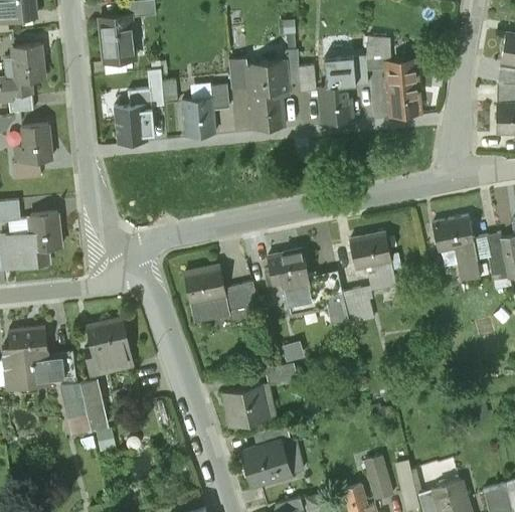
[(35,0),(0,0),(0,18),(8,18),(37,15),(35,0)]
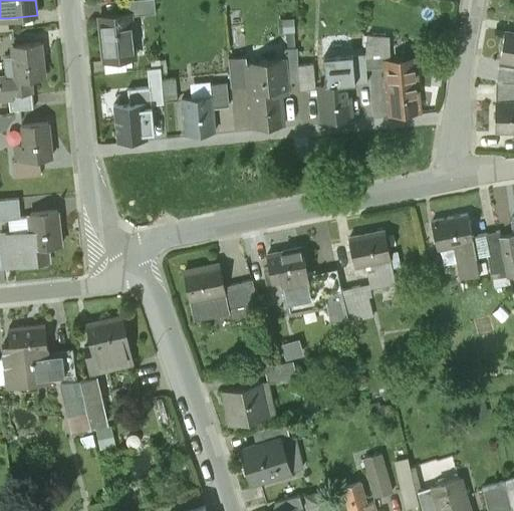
[(154,0),(146,0),(122,2),(124,16),(132,16),(132,17),(156,15),(154,0)]
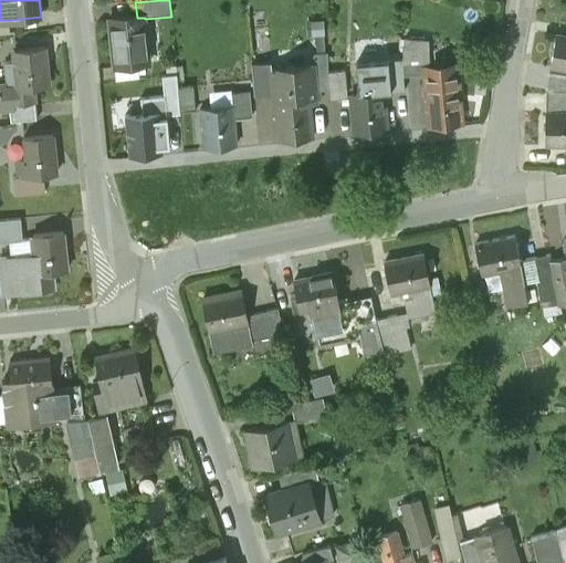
[(137,18),(108,21),(113,69),(149,65),(145,19),(145,18),(137,18)]
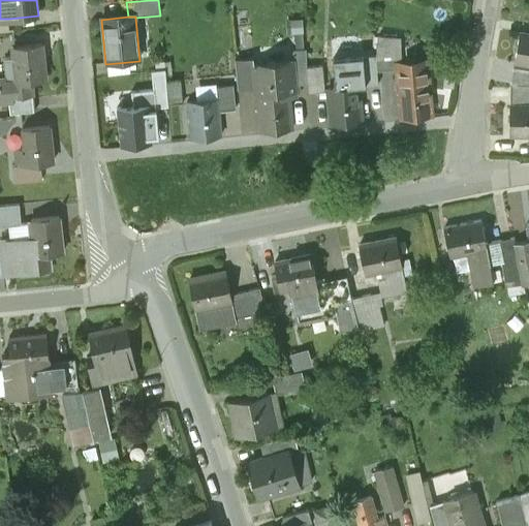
[(8,19),(0,19),(0,32),(10,31),(8,19)]
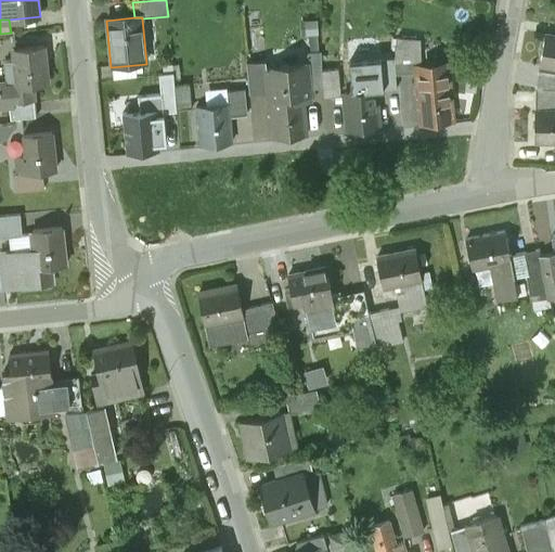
[(554,37),(544,35),(539,67),(554,69),(554,37)]
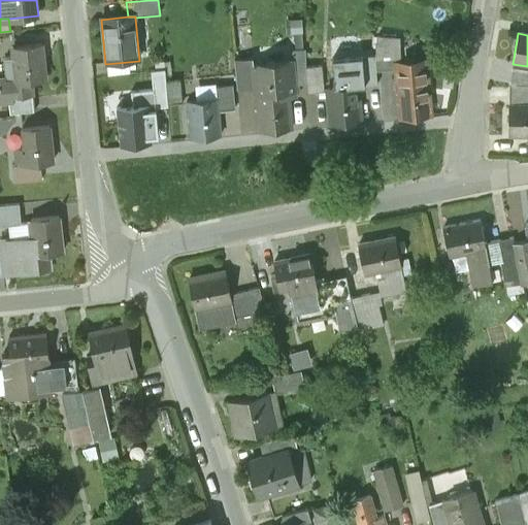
[(41,45),(15,47),(18,67),(7,68),(8,76),(0,76),(0,102),(10,102),(34,100),(32,81),(44,79),(41,45)]
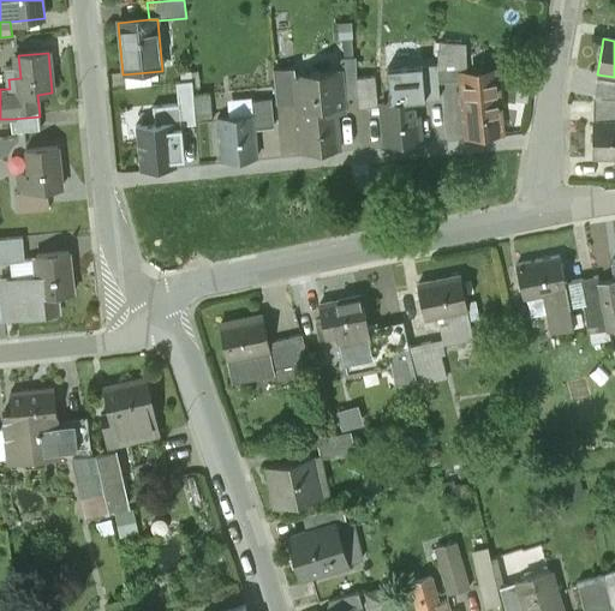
[(356,60),(341,61),(342,72),(344,72),(346,101),(357,100),(356,79),(356,60)]
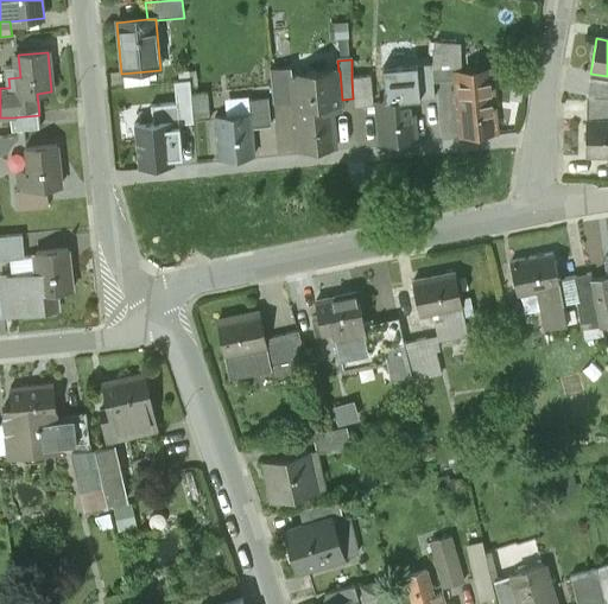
[(291,69),(270,71),(272,105),(293,102),(291,75),(291,69)]
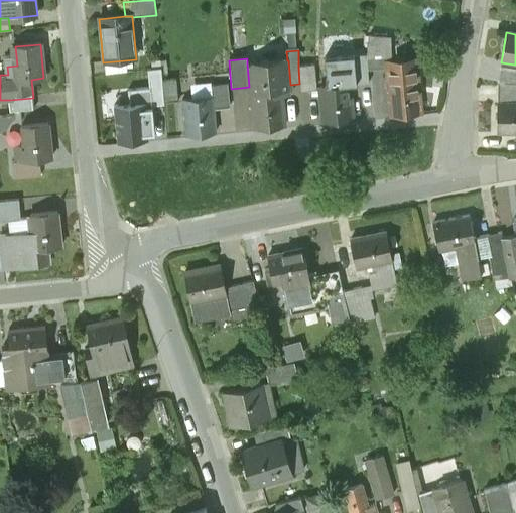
[(287,60),(247,63),(249,87),(250,95),(251,94),(254,131),(284,128),(281,97),(291,96),(290,85),(288,60),(287,60)]
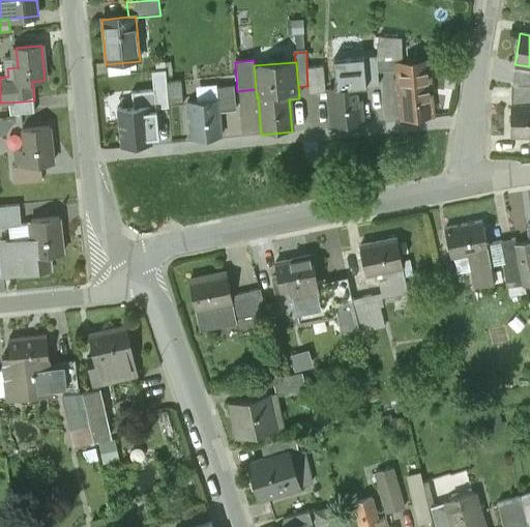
[(400,65),(385,66),(386,75),(401,74),(400,65)]
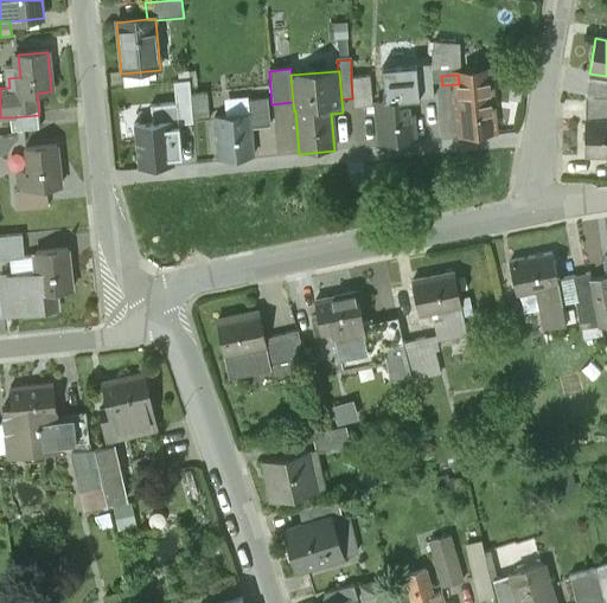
[(369,77),(352,79),(355,108),(371,107),(369,77)]
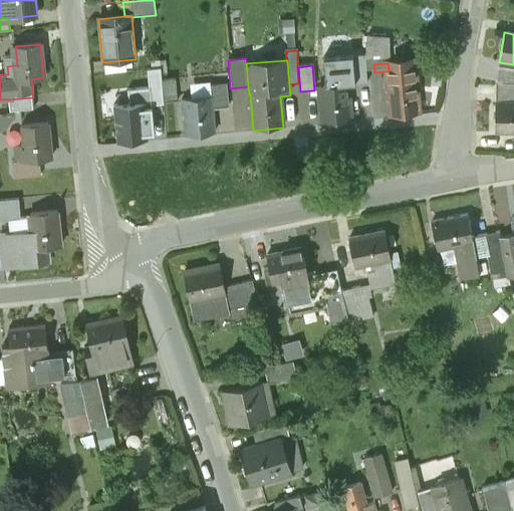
[(513,71),(498,69),(495,83),(513,83),(513,71)]
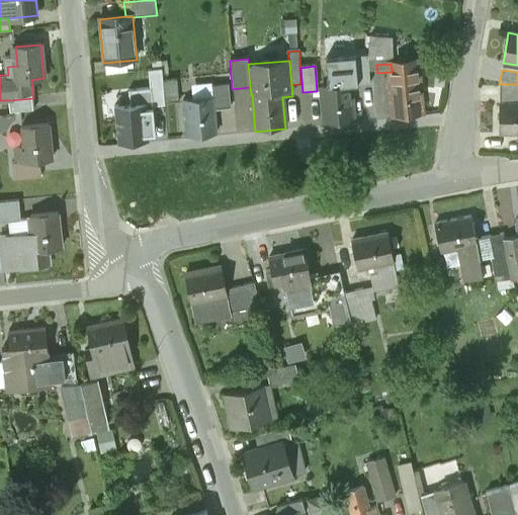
[(336,71),(319,72),(324,124),(354,121),(352,98),(351,87),(338,88),(336,71)]
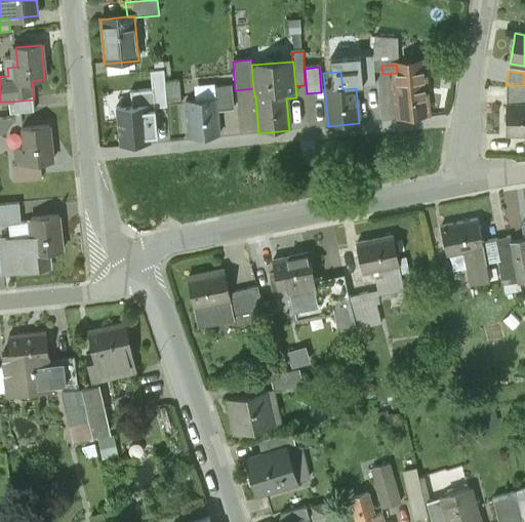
[(437,92),(435,80),(425,81),(426,93),(437,92)]
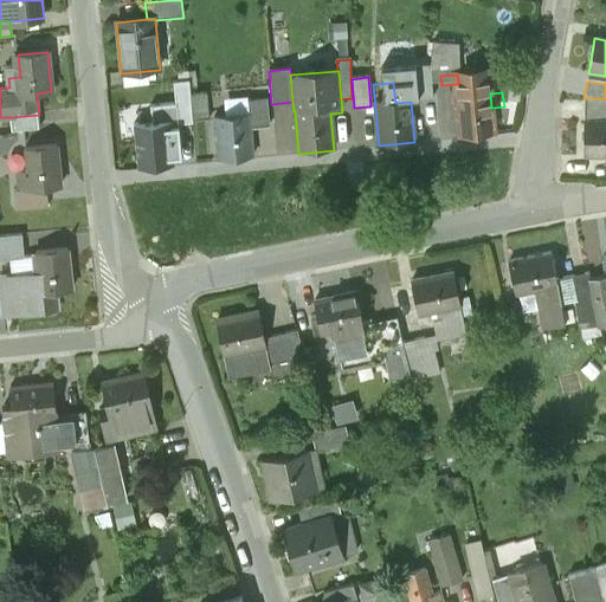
[(490,94),(456,97),(461,138),(494,135),(491,108),(490,94)]
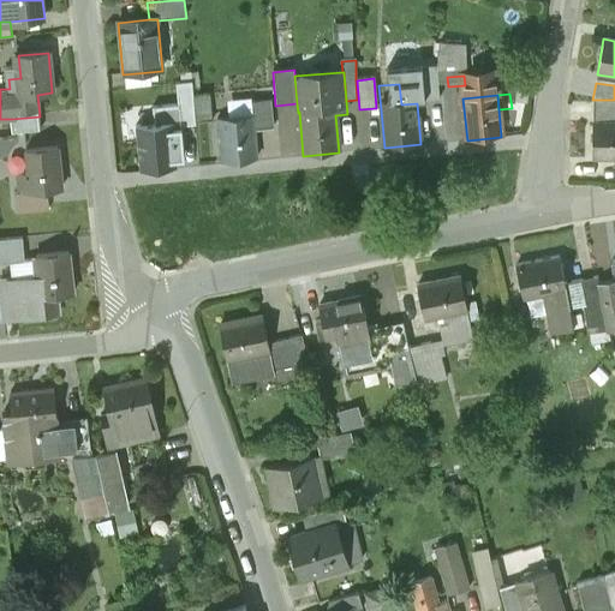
[(206,96),(193,97),(196,124),(208,123),(206,96)]
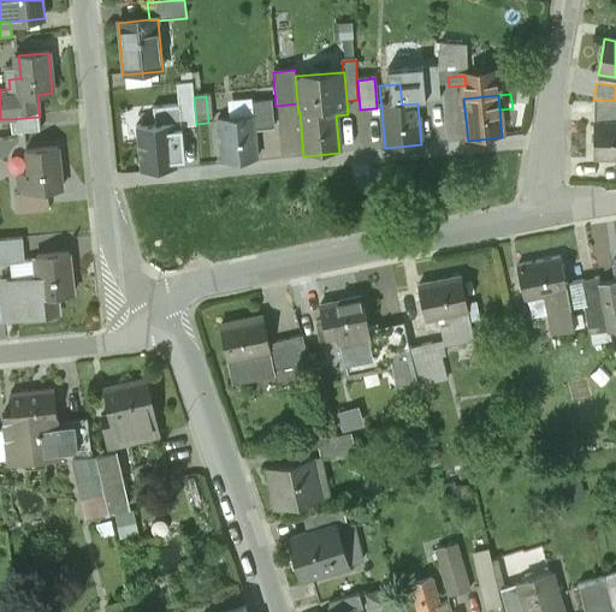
[(615,100),(593,100),(593,124),(615,124),(615,100)]
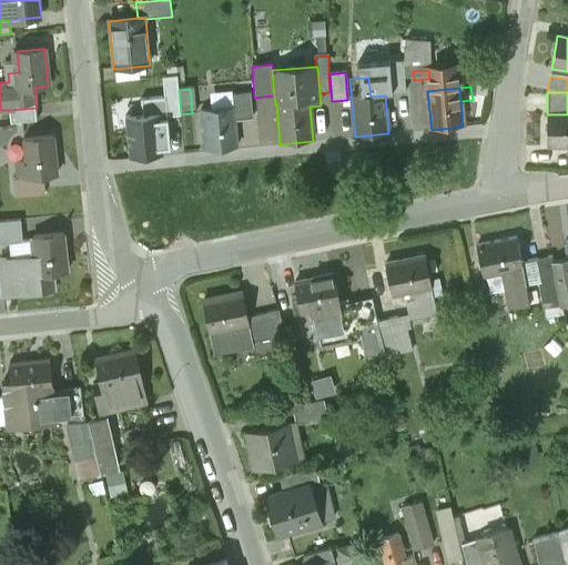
[(397,93),(385,96),(386,108),(398,107),(397,93)]
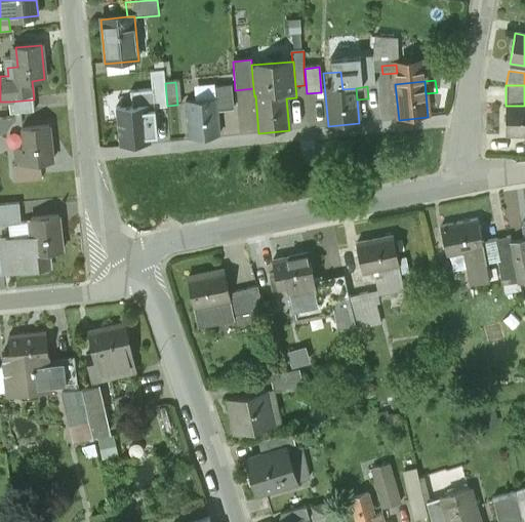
[(229,87),(213,88),(214,101),(215,113),(231,112),(229,87)]
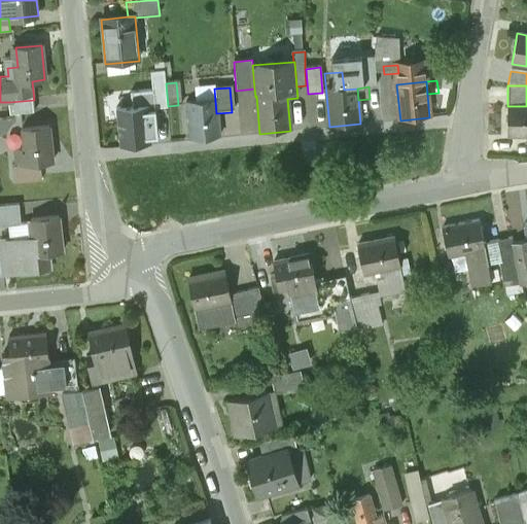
[(160,93),(144,94),(145,99),(147,131),(163,130),(160,93)]
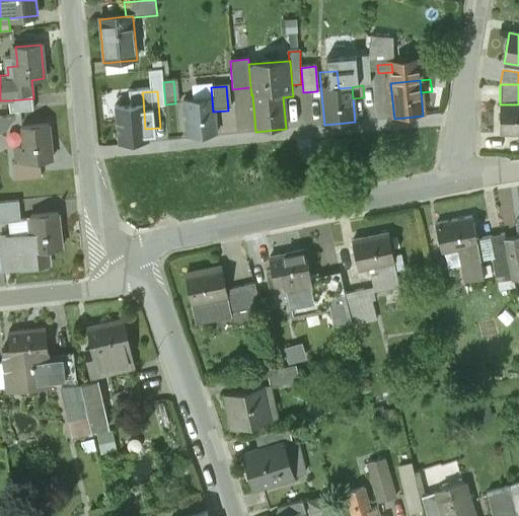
[(143,97),(116,100),(120,143),(146,141),(145,129),(143,97)]
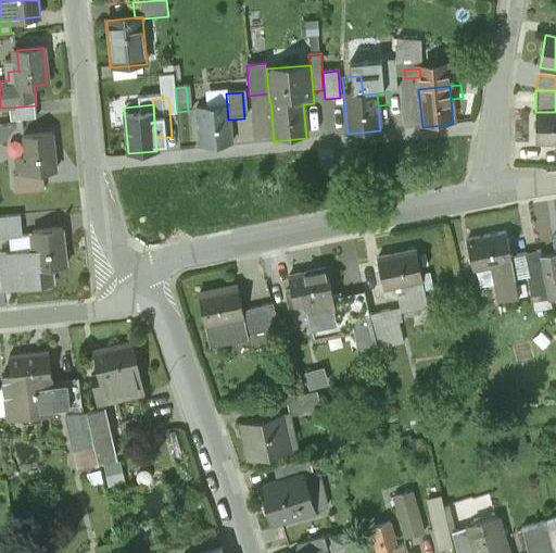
[(36,105),(11,108),(12,121),(37,117),(36,105)]
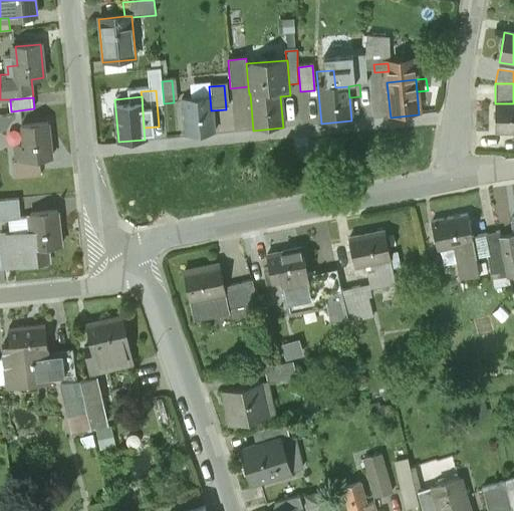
[(210,98),(181,101),(185,136),(213,134),(211,110),(210,98)]
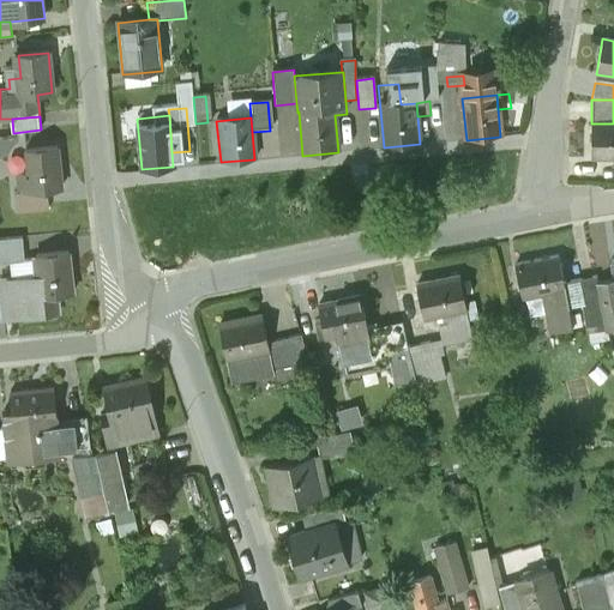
[(613,124),(591,124),(591,161),(613,159),(613,124)]
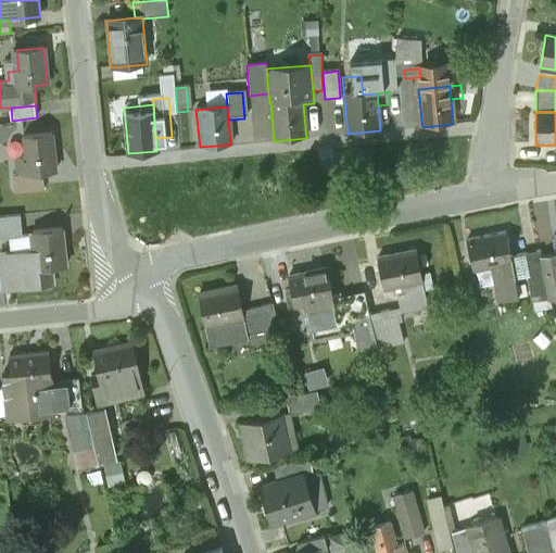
[(52,134),(25,137),(27,159),(29,173),(41,172),(57,171),(52,134)]
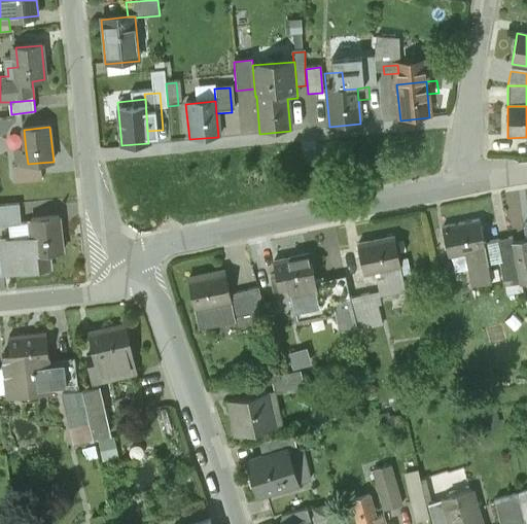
[(39,163),(28,164),(26,150),(15,151),(20,183),(29,182),(29,185),(42,184),(39,163)]
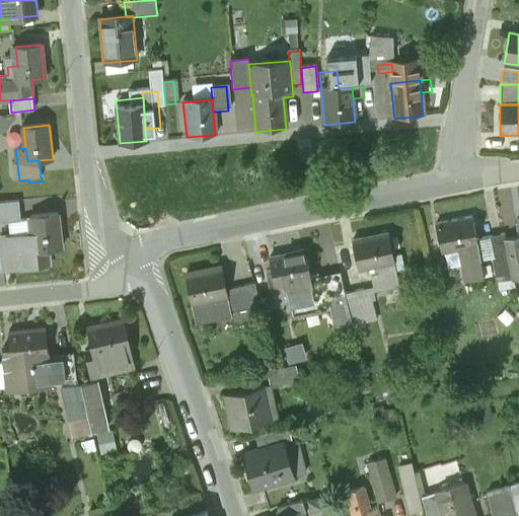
[(19,201),(0,203),(0,225),(22,223),(19,201)]
